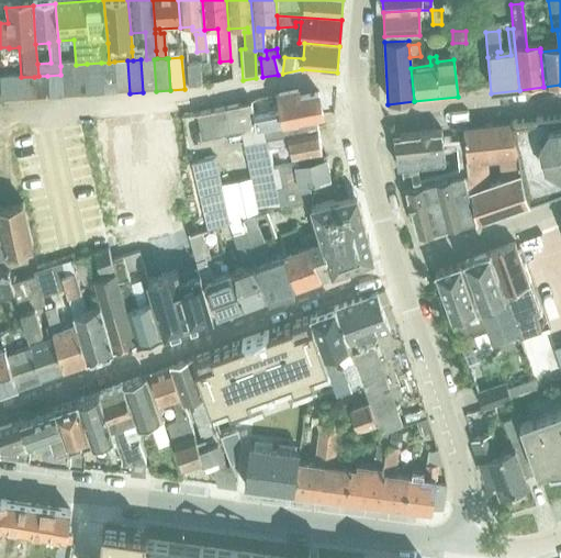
[(143,92),(156,91),(154,59),(141,59),(143,92)]
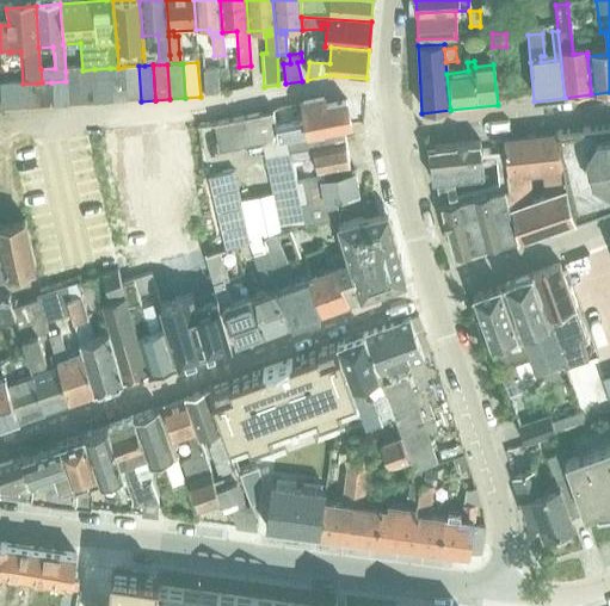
[(139,66),(124,67),(127,103),(141,101),(139,66)]
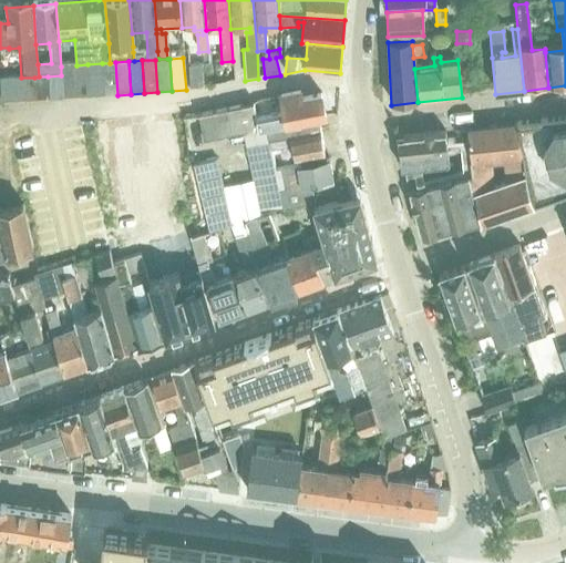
[(115,62),(110,63),(102,63),(104,96),(117,95),(115,62)]
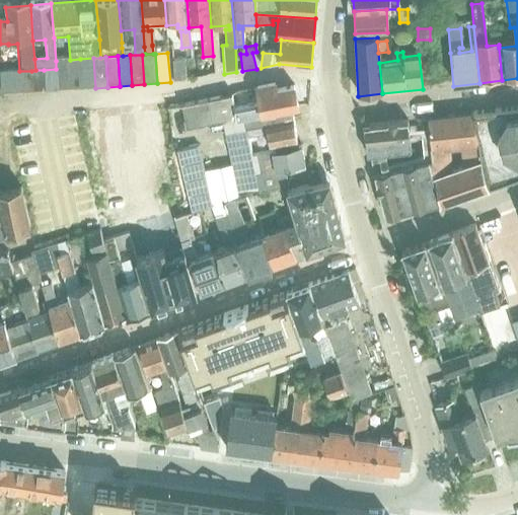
[(93,58),(80,59),(82,88),(95,88),(93,58)]
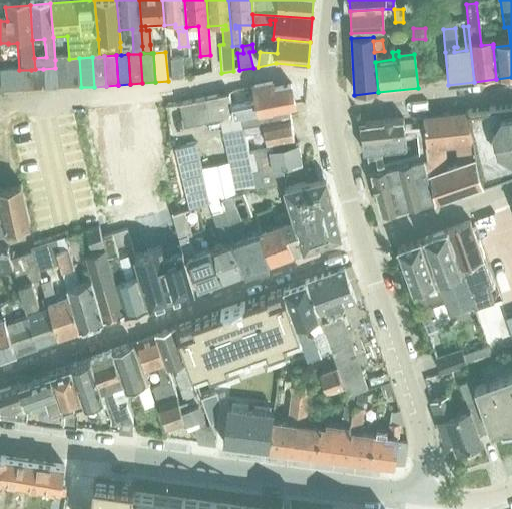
[(69,88),(81,87),(79,58),(69,59),(67,59),(69,88)]
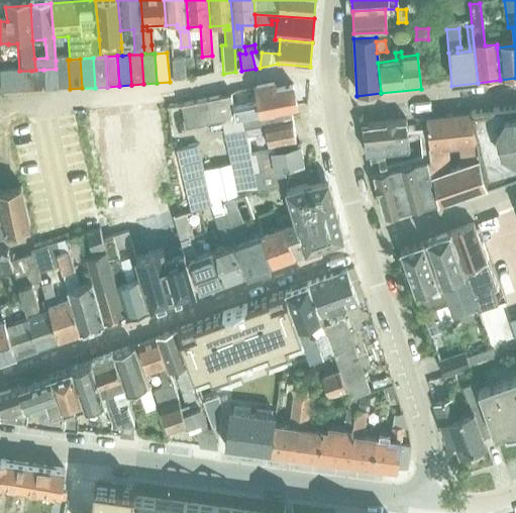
[(56,61),(56,69),(58,90),(70,89),(68,60),(56,61)]
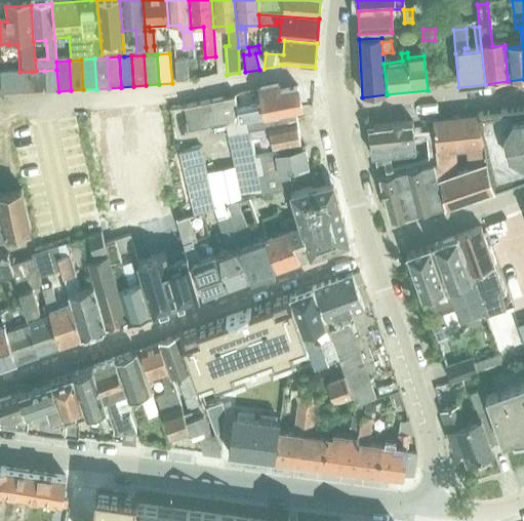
[(174,64),(175,83),(188,81),(187,63),(174,64)]
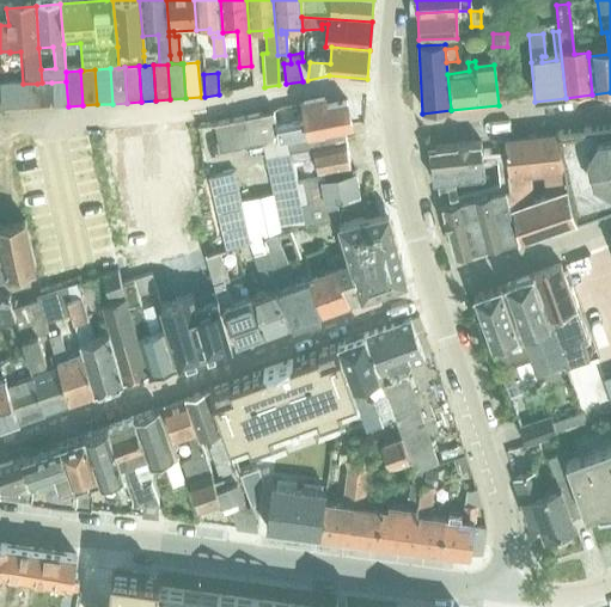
[(66,81),(52,83),(54,108),(68,106),(66,81)]
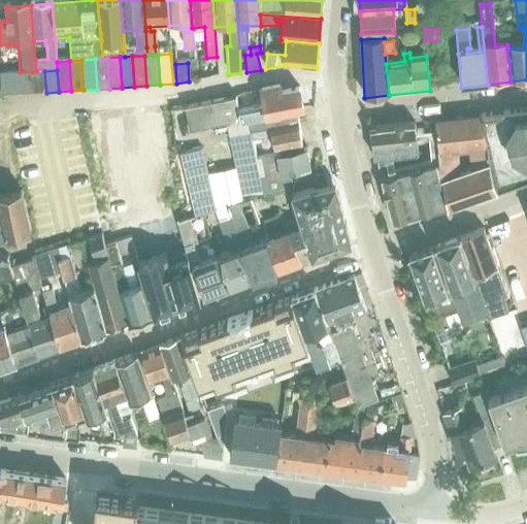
[(44,71),(36,71),(32,72),(34,94),(46,93),(44,71)]
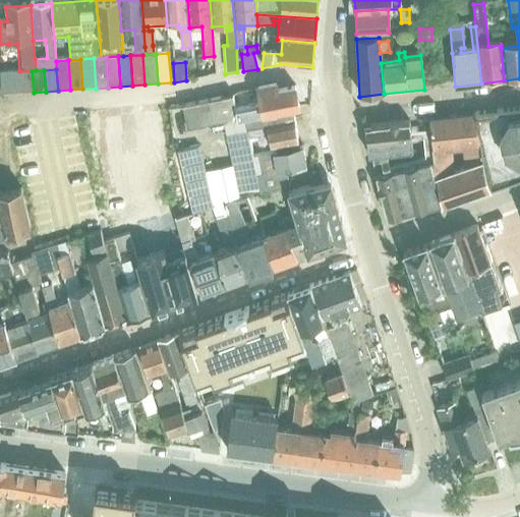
[(19,71),(5,72),(0,73),(1,95),(20,94),(19,71)]
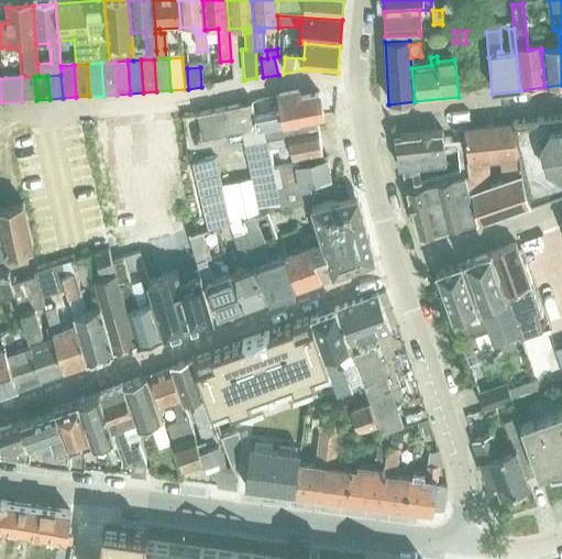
[(34,77),(21,77),(22,101),(36,100),(34,77)]
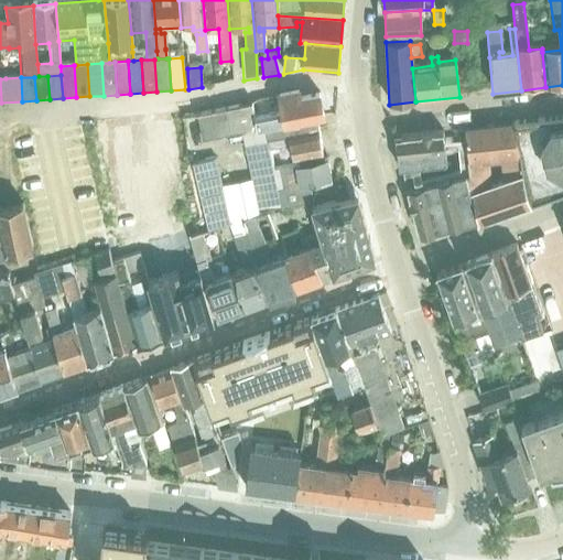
[(255,122),(257,132),(266,130),(316,119),(323,118),(318,96),(299,100),(298,95),(278,98),(282,120),(277,121),(277,118),(255,122)]
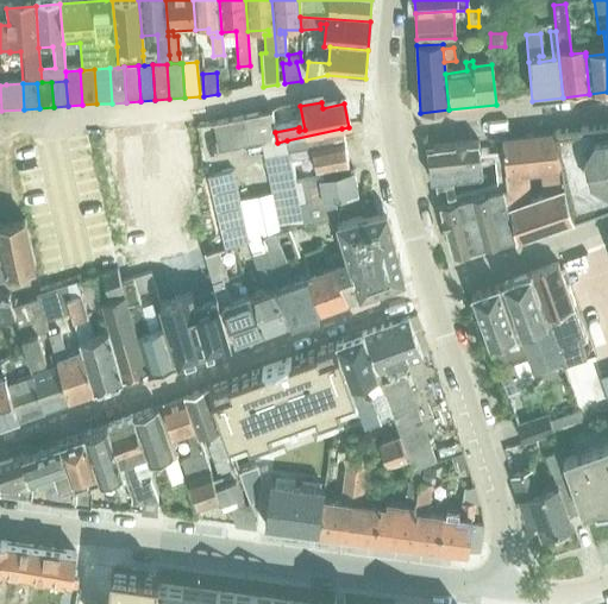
[(257,117),(262,145),(277,143),(275,132),(271,114),(257,117)]
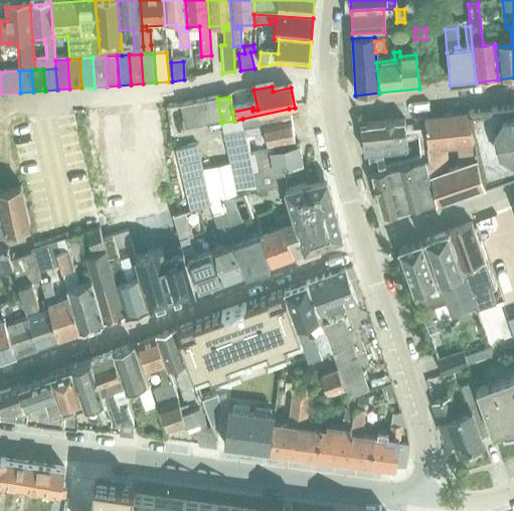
[(210,125),(221,123),(217,99),(206,102),(210,125)]
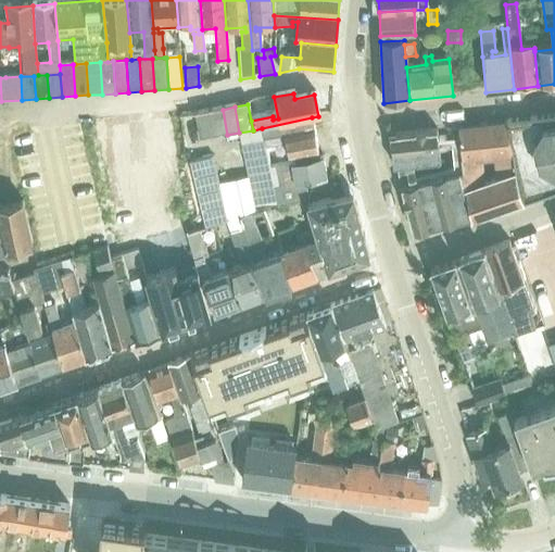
[(213,138),(227,135),(223,110),(209,112),(213,138)]
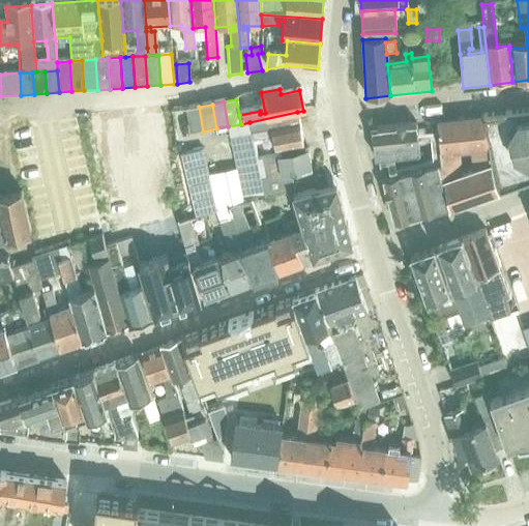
[(189,134),(203,132),(199,107),(185,109),(189,134)]
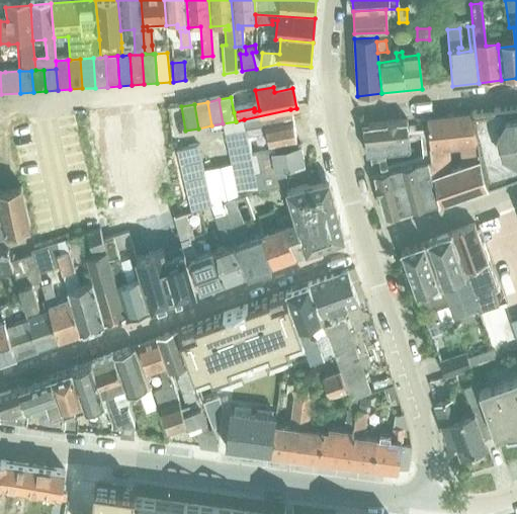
[(244,119),(246,131),(292,122),(290,109),(244,119)]
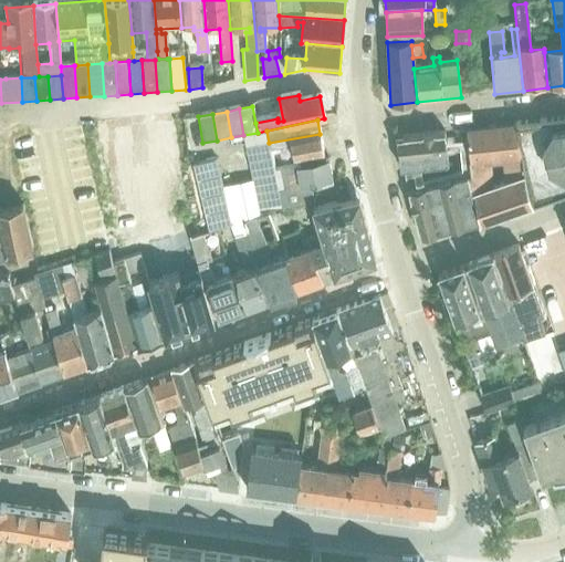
[(564,120),(515,126),(521,162),(522,172),(533,207),(564,195),(564,120)]
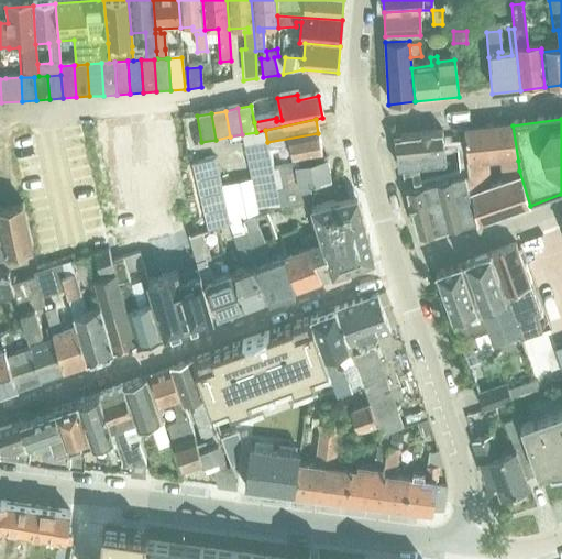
[(464,131),(467,162),(478,161),(480,165),(518,161),(513,125),(464,131)]
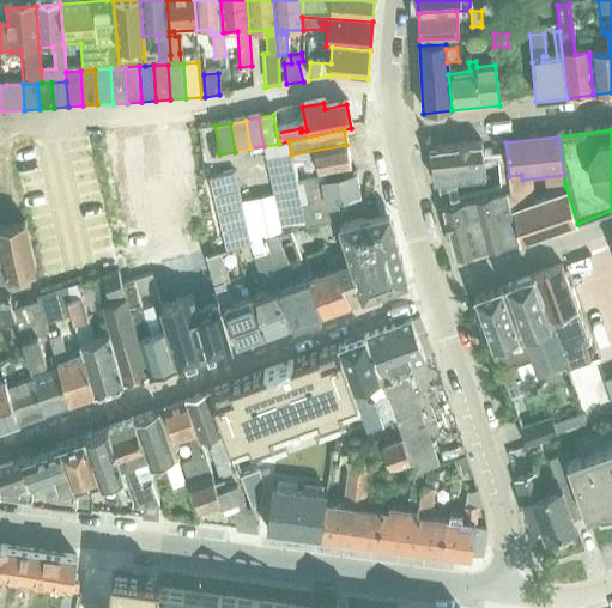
[(264,146),(266,159),(291,154),(289,141),(279,144),(264,146)]
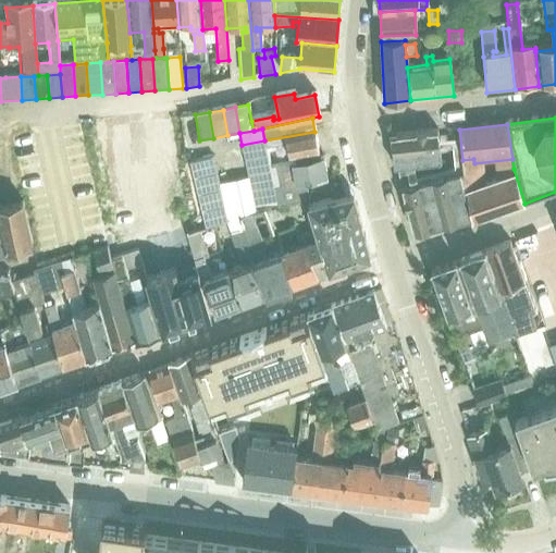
[(314,132),(264,140),(266,149),(286,146),(288,160),(319,154),(314,132)]
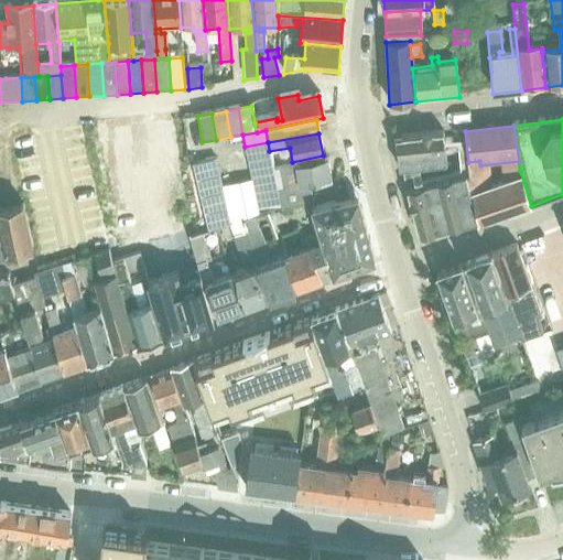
[(432,135),(422,136),(425,168),(446,165),(443,135),(433,136),(432,135)]
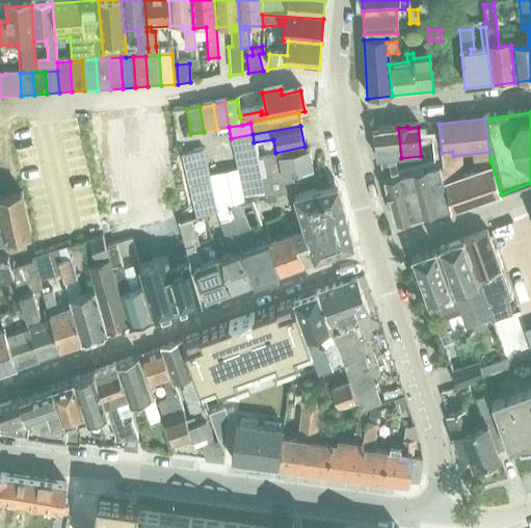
[(401,158),(398,128),(397,128),(397,129),(378,131),(379,147),(374,148),(376,161),(401,158)]
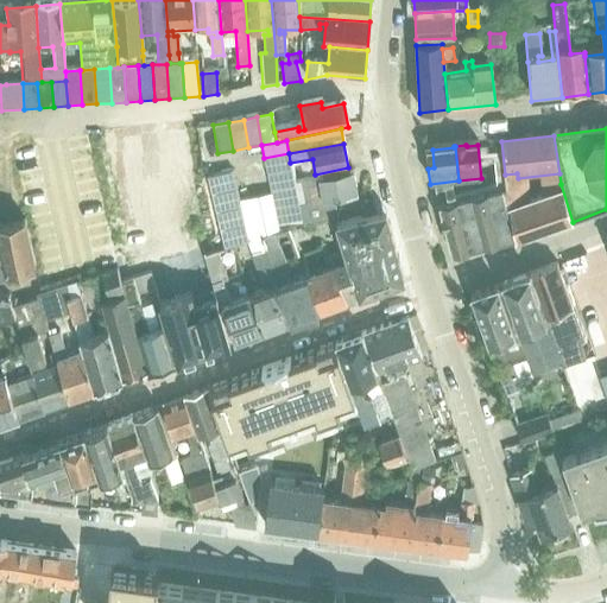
[(264,158),(266,170),(291,166),(290,163),(289,153),(264,158)]
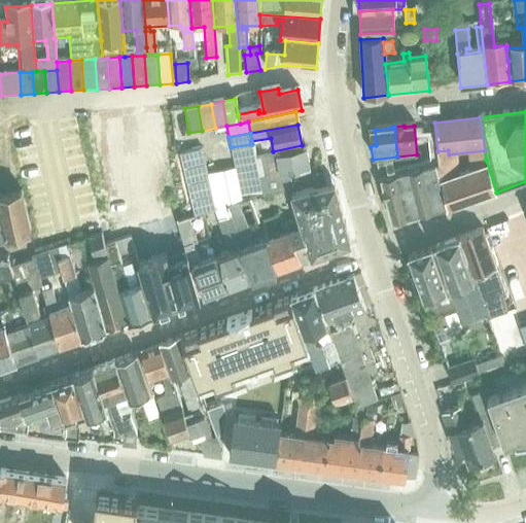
[(434,166),(439,165),(434,133),(427,134),(430,166),(380,179),(382,188),(382,189),(384,200),(385,200),(390,217),(406,213),(407,218),(446,208),(434,166)]
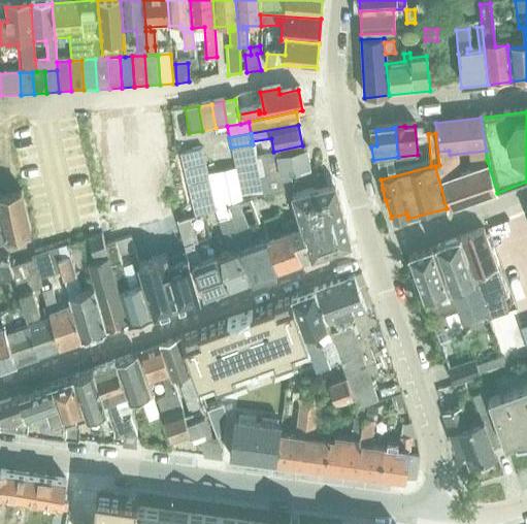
[(231,148),(233,159),(255,155),(253,144),(231,148)]
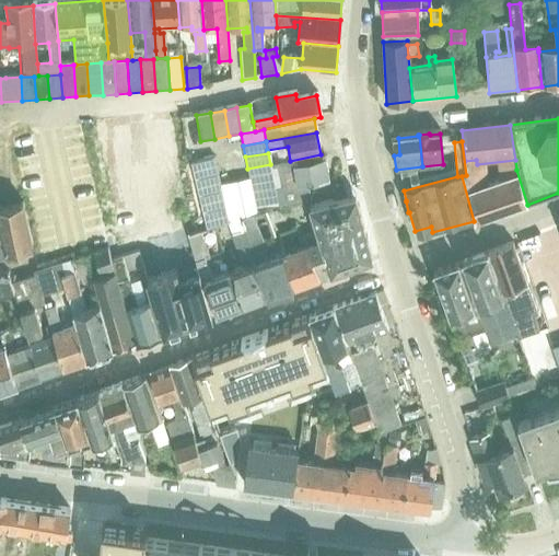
[(191,164),(189,164),(197,190),(206,231),(207,233),(228,226),(213,160),(191,164)]
